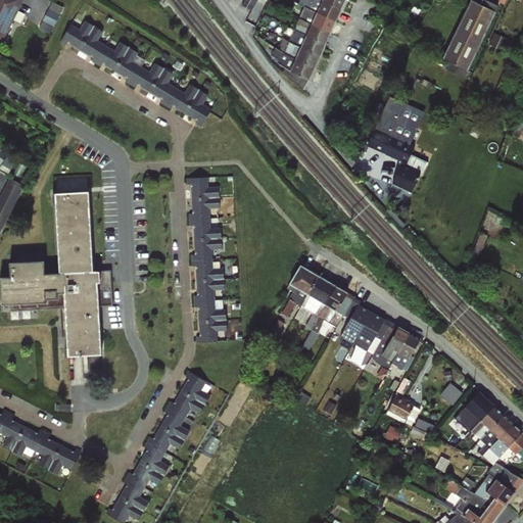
[(0,0),(0,44),(1,45),(22,0),(0,0)]
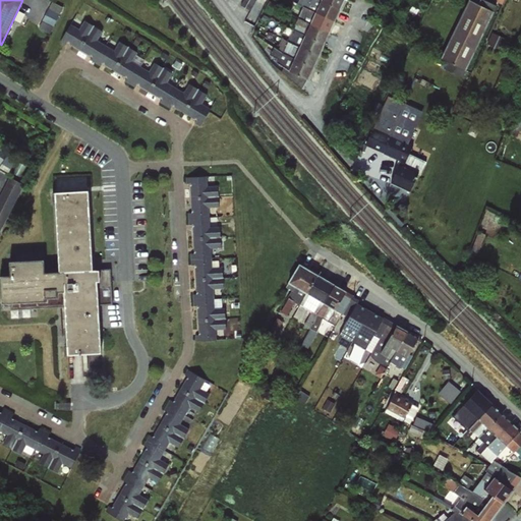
[(41,26),(52,33),(65,6),(54,0),(41,26)]
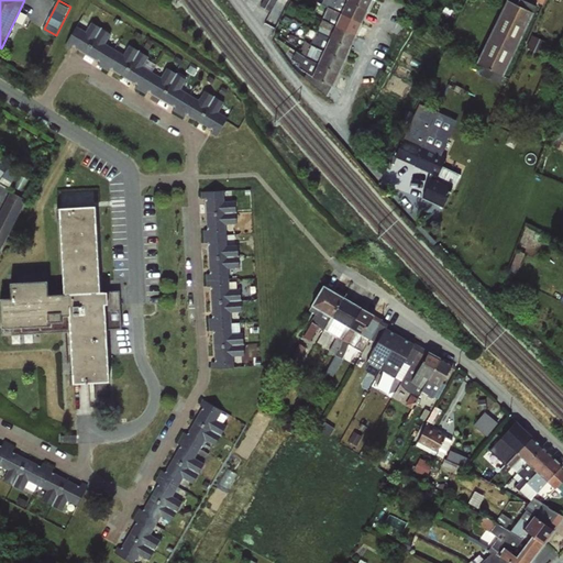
[(264,0),(263,4),(274,10),(277,0),(264,0)]
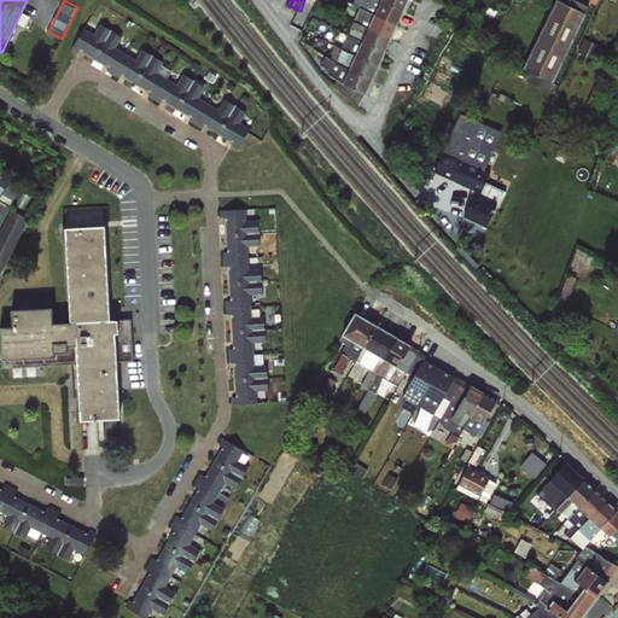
[(403,12),(378,0),(348,0),(347,3),(397,25),(403,12)]
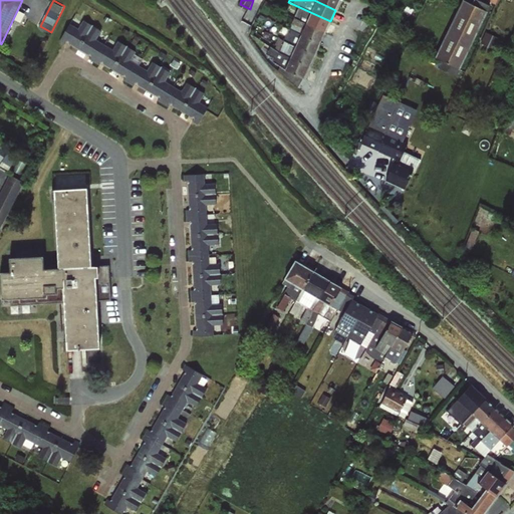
[(314,0),(335,10),(339,0),(314,0)]
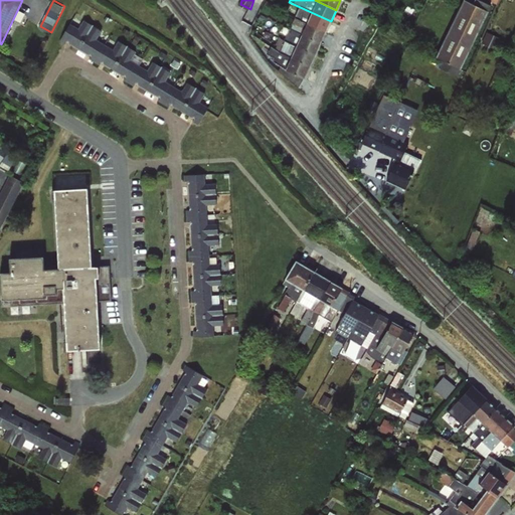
[(475,0),(467,0),(442,57),(467,68),(494,8),(475,0)]
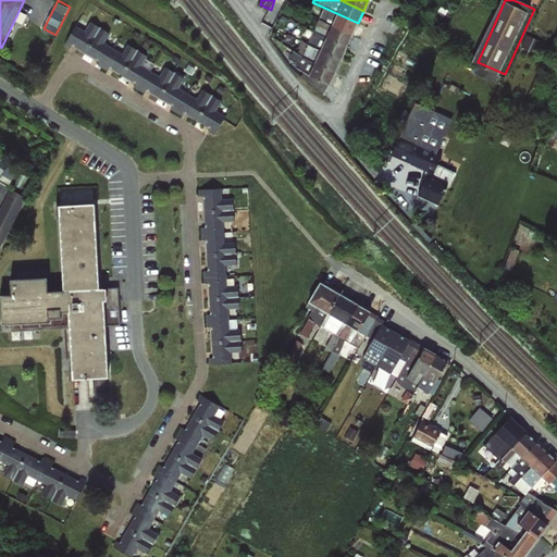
[(358,23),(312,2),(309,10),(320,16),(319,19),(353,35),(358,23)]
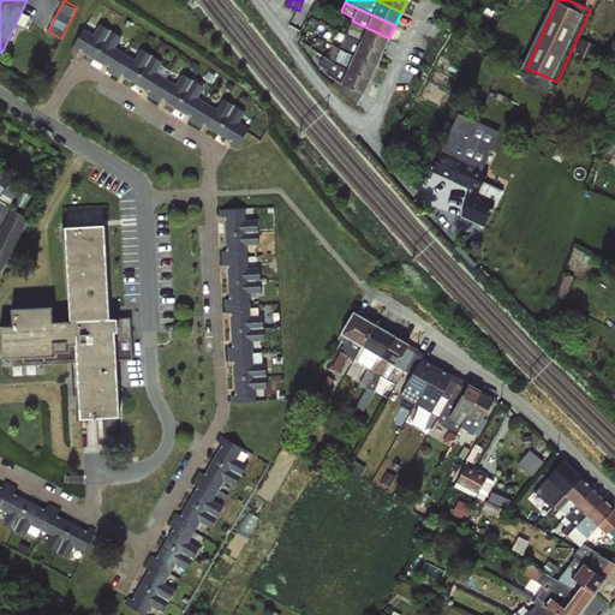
[(389,39),(352,21),(340,15),(338,19),(348,25),(345,35),(382,53),(389,39)]
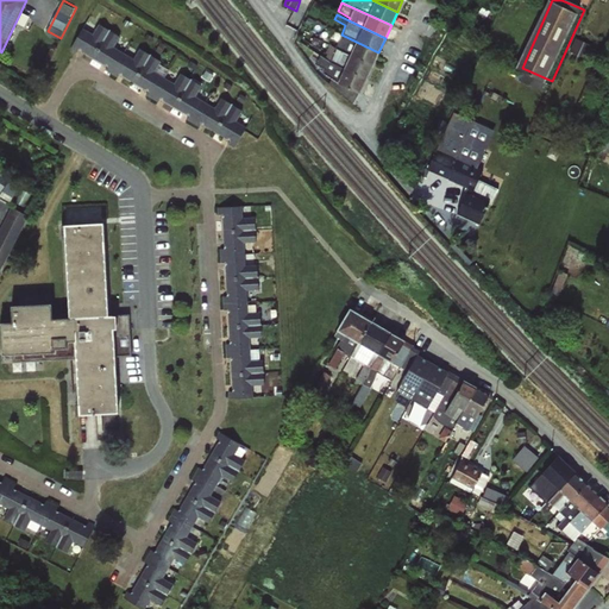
[(93,60),(108,31),(99,25),(93,35),(83,30),(70,50),(76,54),(79,50),(93,60)]
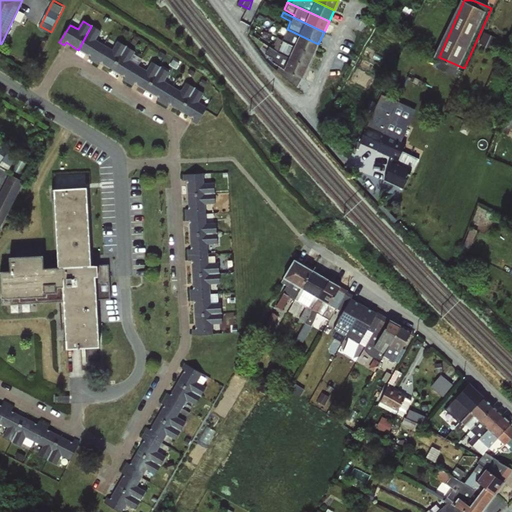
[(94,62),(104,45),(96,40),(101,32),(91,26),(78,50),(90,57),(89,59),(94,62)]
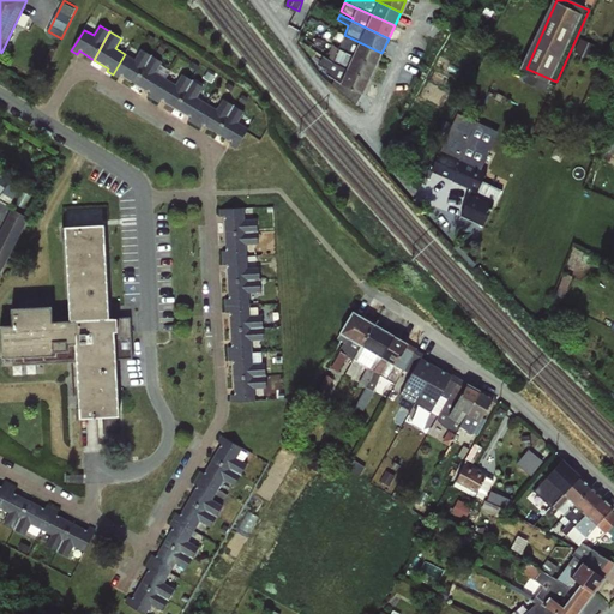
[(381,53),(344,35),(338,48),(375,67),(381,53)]
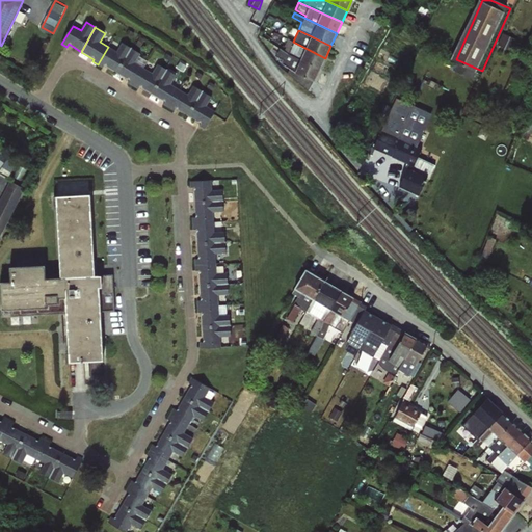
[(325,58),(293,42),(287,38),(284,47),(286,48),(284,51),(288,54),(320,69),(325,58)]
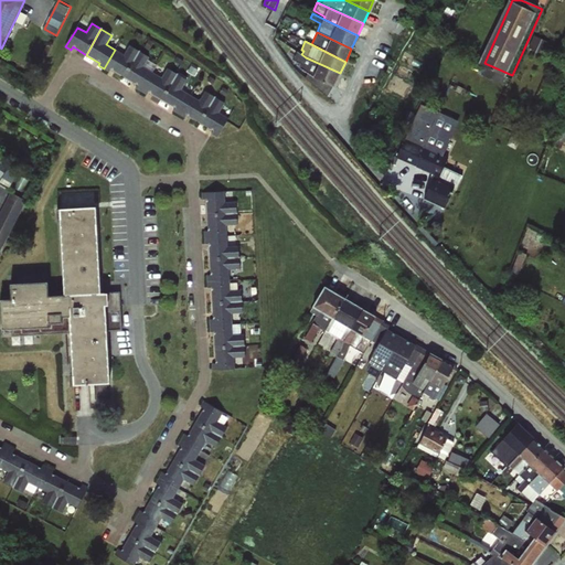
[(124,77),(139,52),(130,46),(124,55),(115,50),(104,68),(108,72),(109,68),(124,77)]
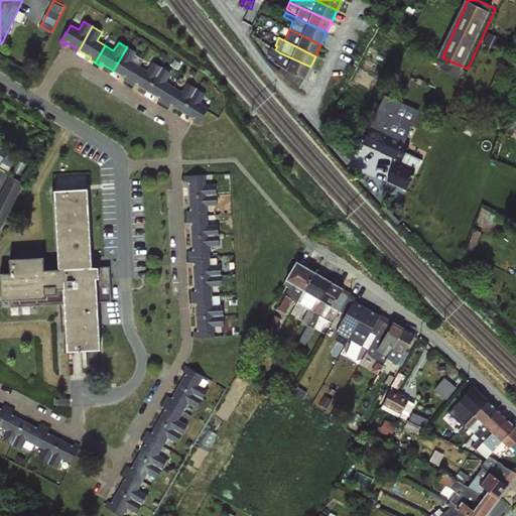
[(129,84),(140,66),(132,60),(136,53),(127,47),(113,71),(125,78),(124,81),(129,84)]
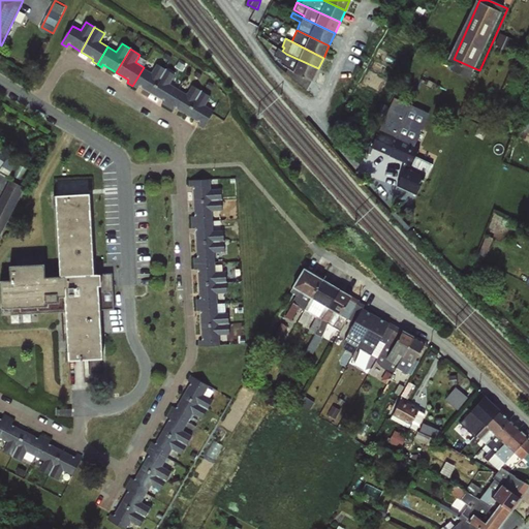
[(318,68),(286,54),(281,64),(286,69),(286,72),(306,90),(310,81),(312,81),(318,68)]
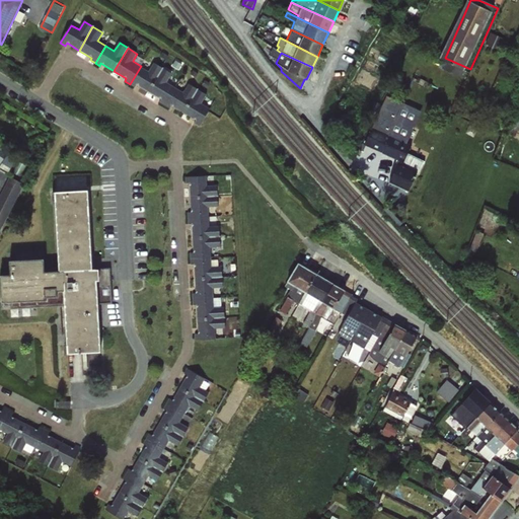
[(149,91),(162,68),(154,63),(149,71),(141,66),(130,84),(134,87),(136,83),(149,91)]
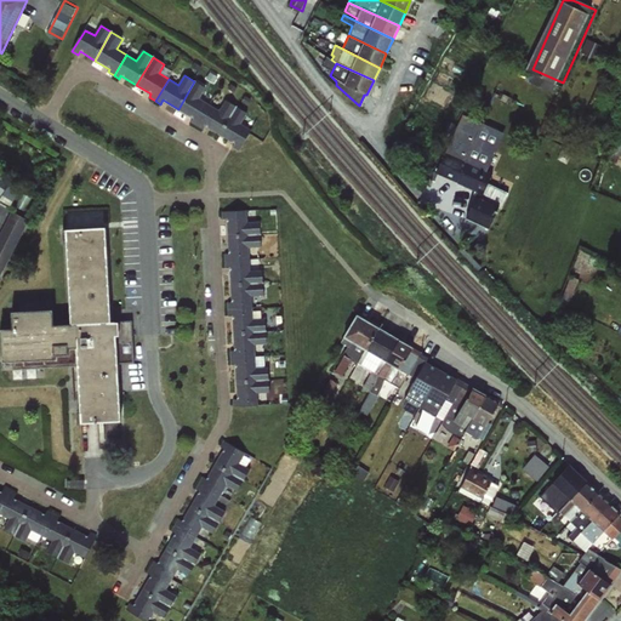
[(197,125),(210,104),(200,98),(206,89),(194,81),(178,109),(194,119),(192,123),(197,125)]
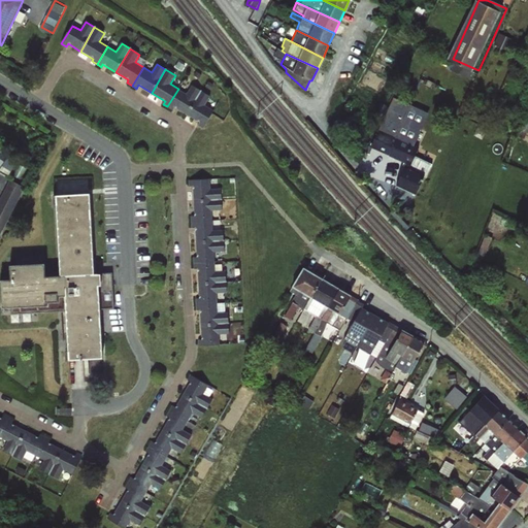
[(187,113),(201,91),(192,85),(187,94),(178,89),(167,106),(172,109),(174,106),(187,113)]
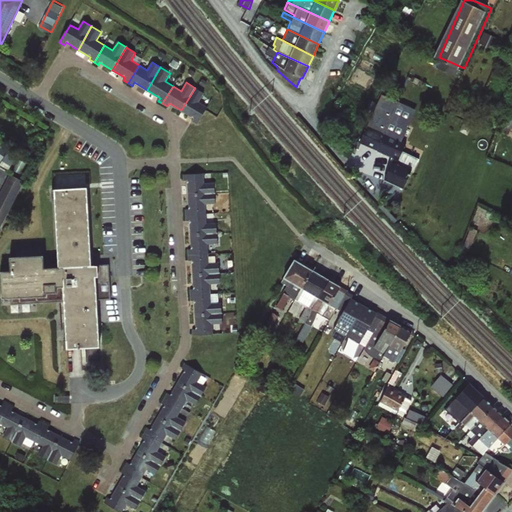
[(195,88),(181,110),(194,118),(192,121),(197,124),(208,106),(199,101),(204,93),(195,88)]
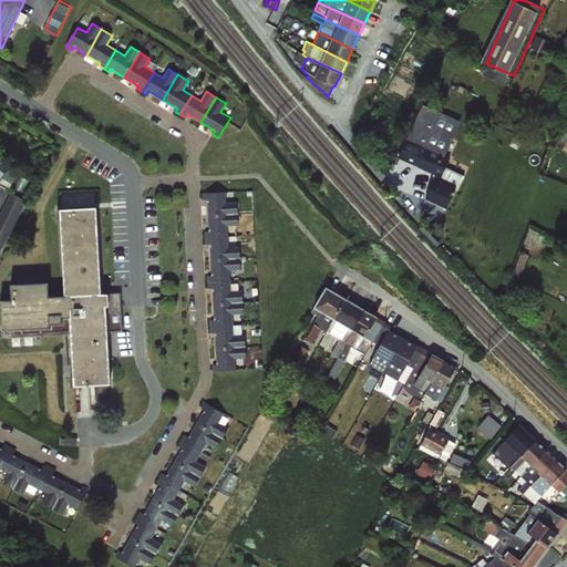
[(229,102),(226,113),(234,115),(237,104),(229,102)]
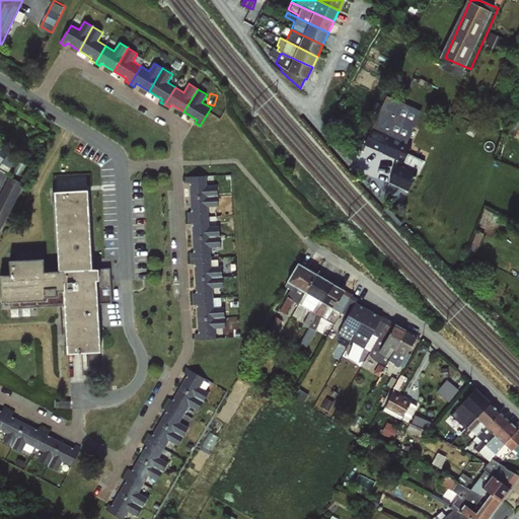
[(416,191),(431,150),(411,143),(423,108),(386,95),(368,145),(400,156),(391,181),(416,191)]
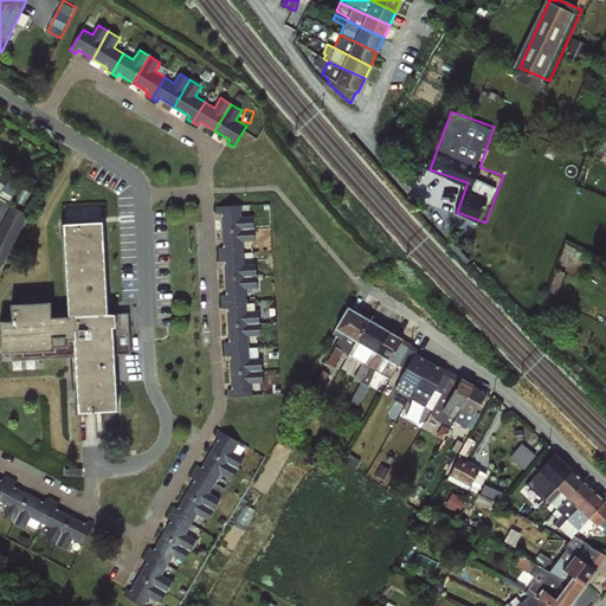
[(0,272),(31,211),(13,202),(0,227),(0,272)]
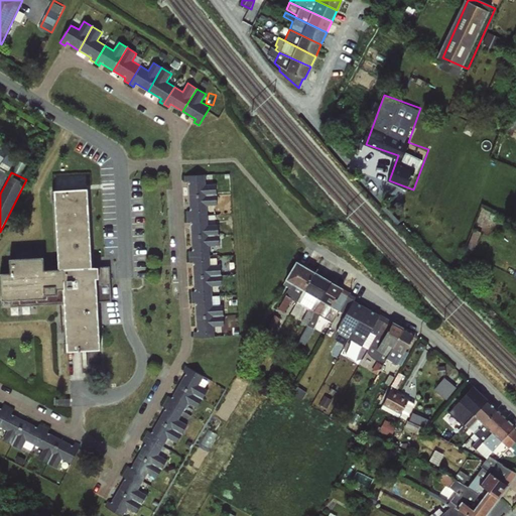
[(83,173),(55,174),(56,187),(84,186),(83,173)]
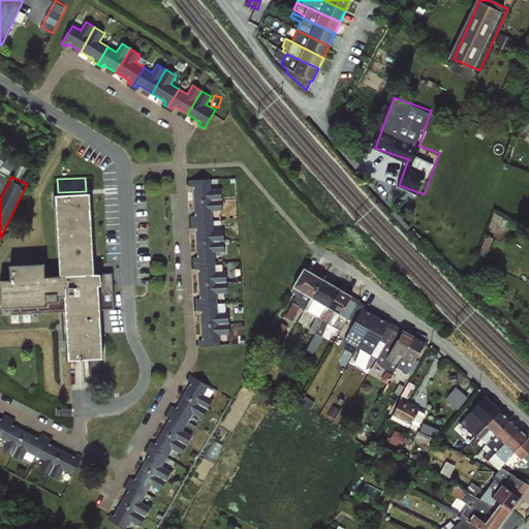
[(193,201),(221,198),(220,189),(211,189),(210,180),(189,181),(189,186),(192,186),(193,201)]
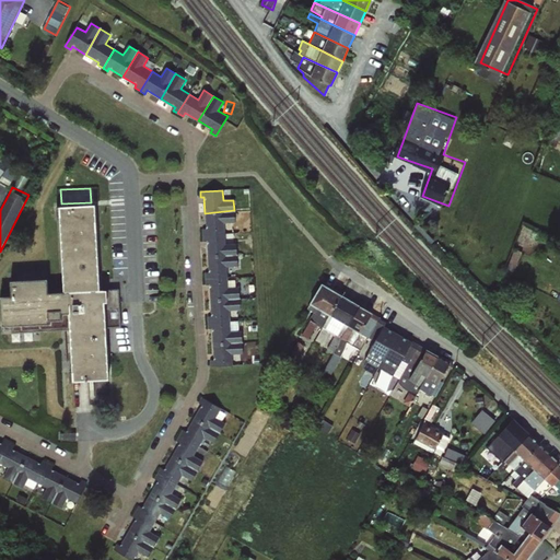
[(97,206),(61,206),(66,291),(50,293),(51,279),(12,279),(14,295),(2,295),(3,328),(66,324),(66,312),(72,312),(77,381),(111,378),(97,206)]
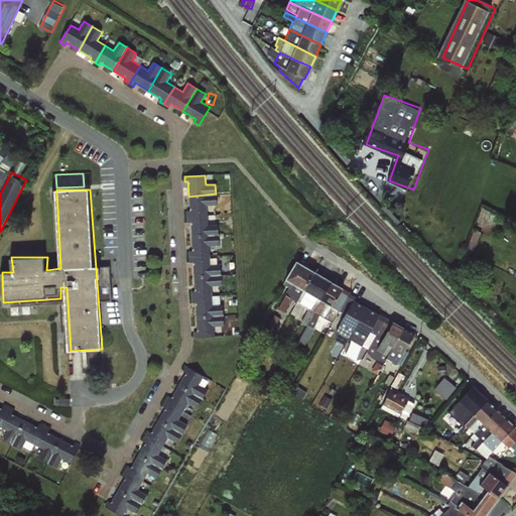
[(186,217),(207,215),(207,206),(216,206),(216,194),(188,197),(189,211),(186,211),(186,217)]
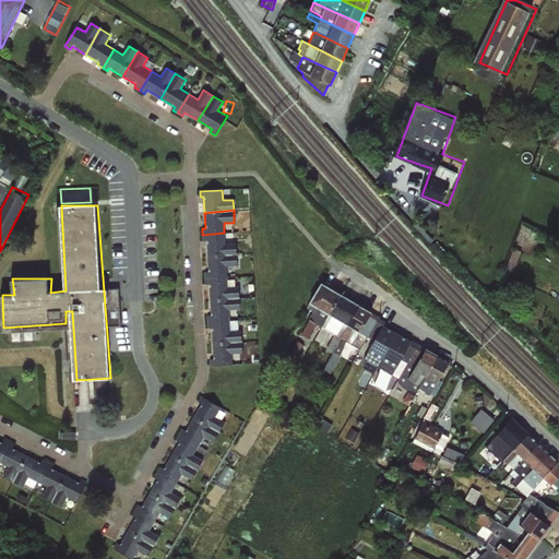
[(206,257),(236,253),(236,244),(225,244),(224,233),(202,235),(203,240),(206,239),(206,257)]
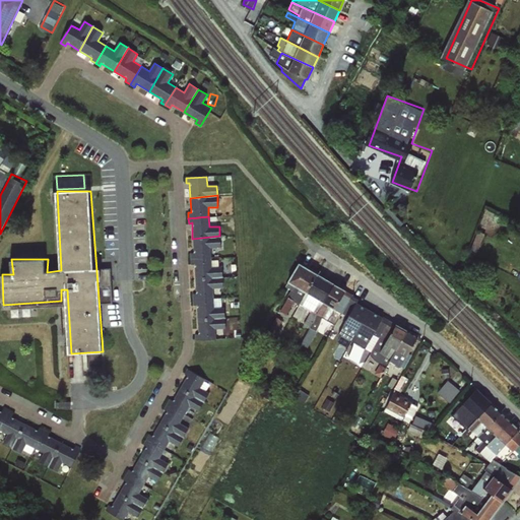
[(190,259),(212,258),(211,248),(220,248),(219,236),(192,239),(193,252),(190,253),(190,259)]
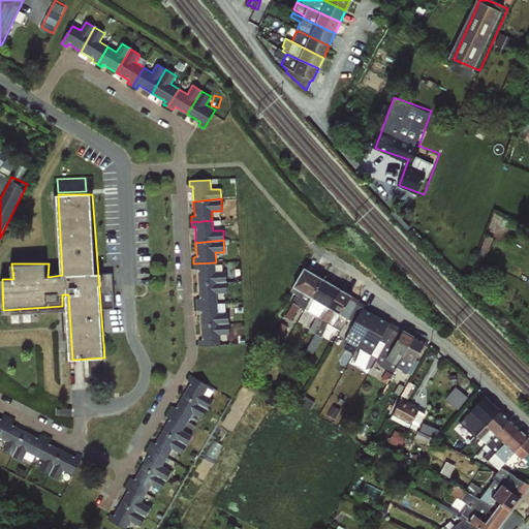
[(198,283),(226,281),(225,272),(216,272),(216,262),(193,263),(194,269),(198,268),(198,283)]
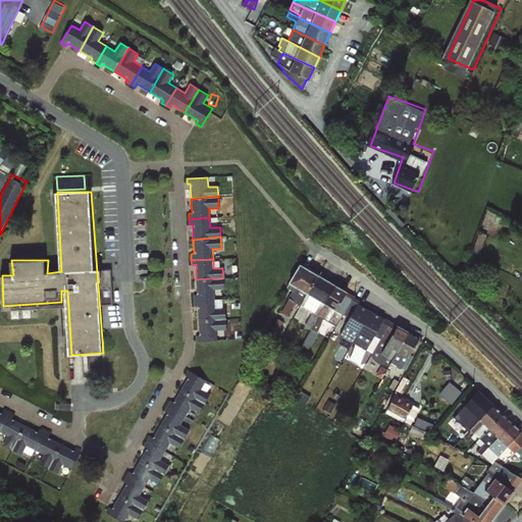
[(346,310),(356,292),(305,263),(292,286),(296,290),(292,297),(319,313),(327,300),(346,310)]
